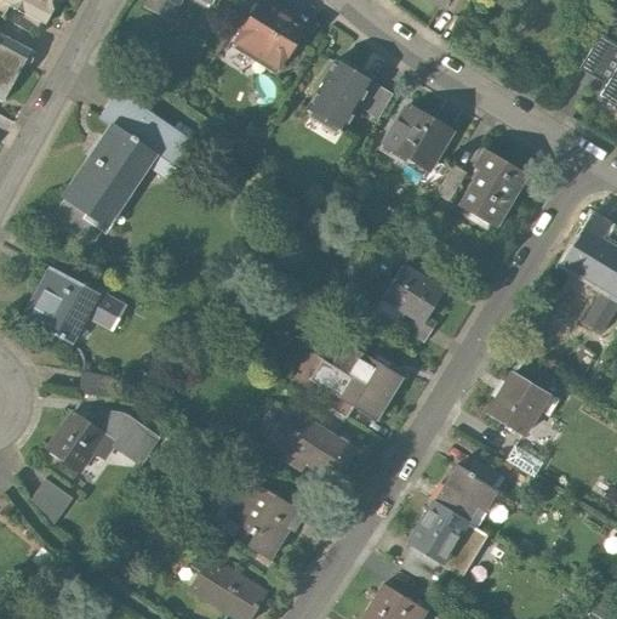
[(11,0),(50,21),(57,7),(55,1),(55,0),(11,0)]
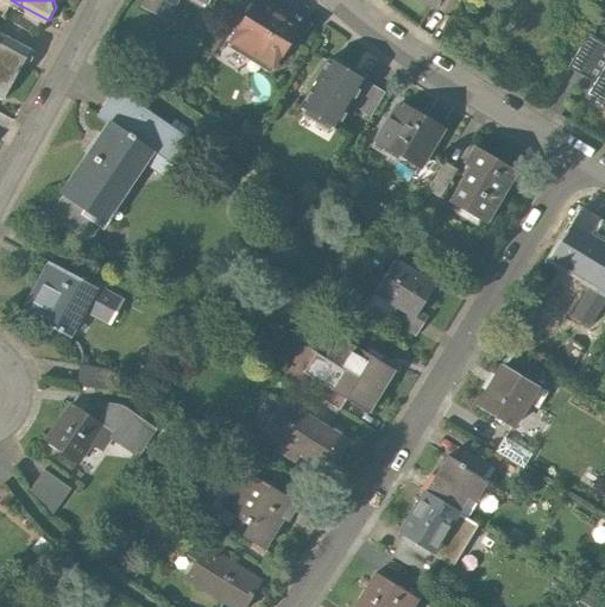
[(172,24),(184,0),(150,0),(146,10),(172,24)]
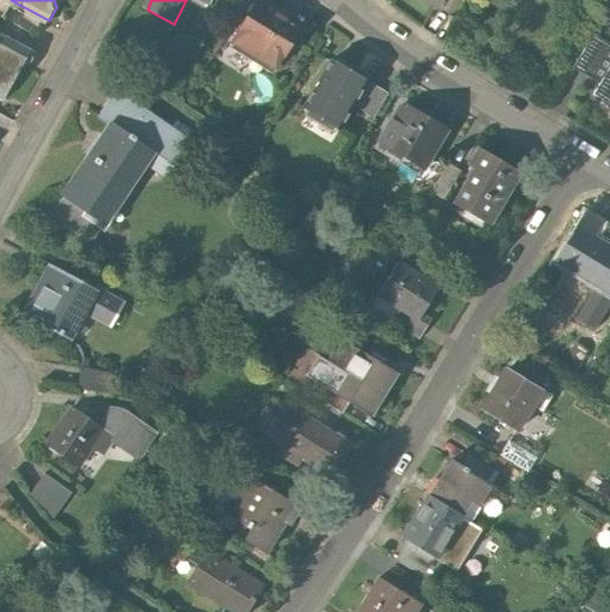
[(260,1),(235,42),(277,69),(302,28),(260,1)]
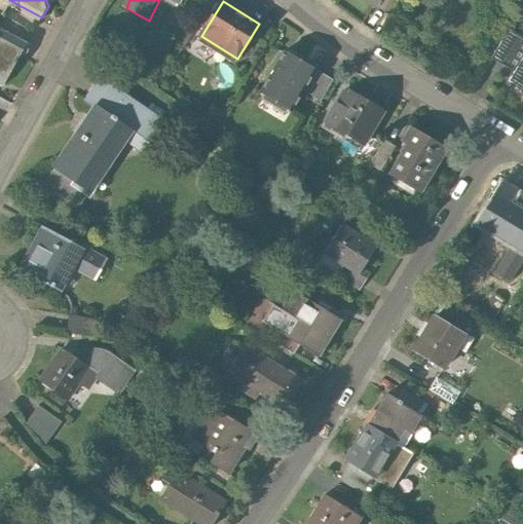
[(0,25),(0,80),(3,82),(27,40),(0,25)]
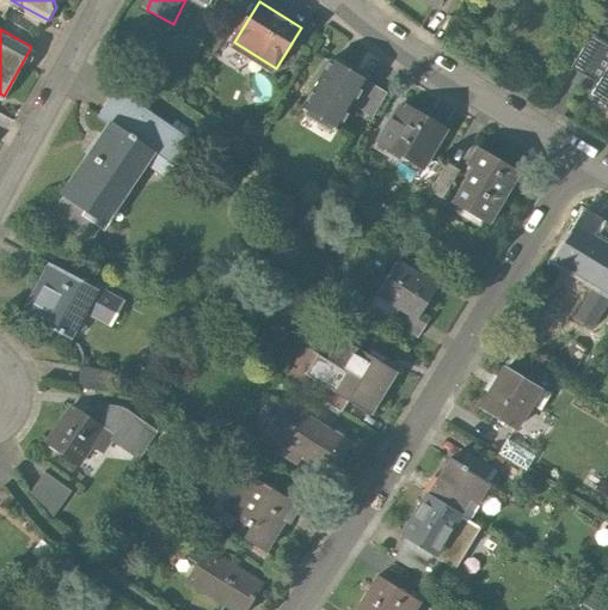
[(607,44),(596,38),(576,69),(591,79),(607,54),(607,44)]
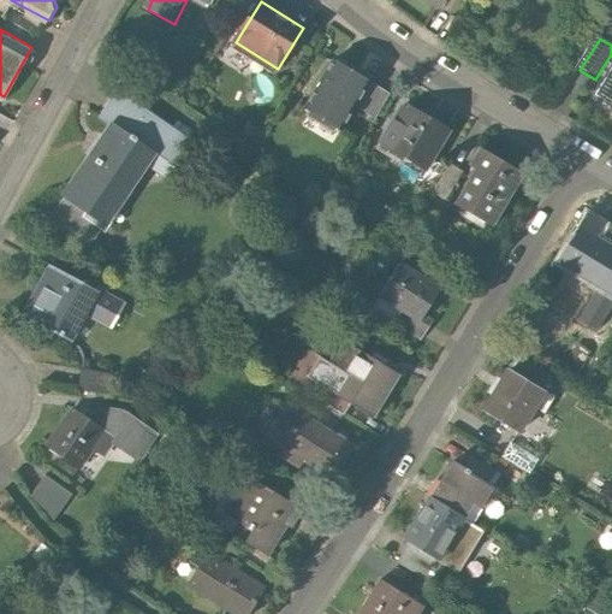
[(370,82),(333,60),(303,110),(340,131),(355,107),(370,82)]
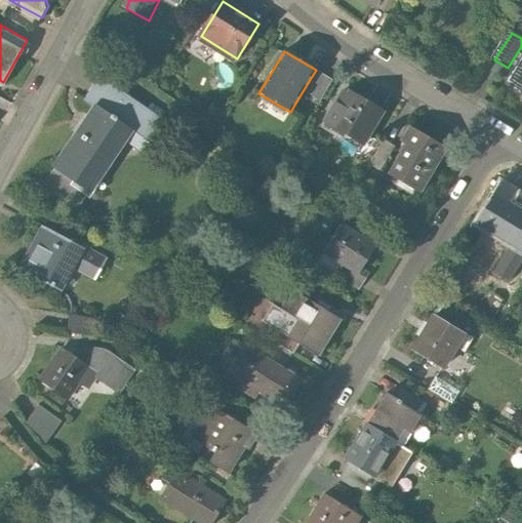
[(86,98),(94,105),(132,130),(150,143),(164,121),(120,91),(128,80),(108,67),(86,98)]
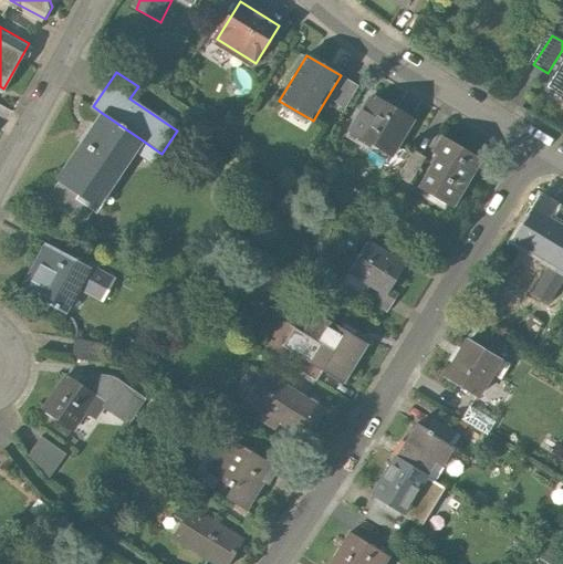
[(372,94),(341,75),(326,98),(358,117),(372,94)]
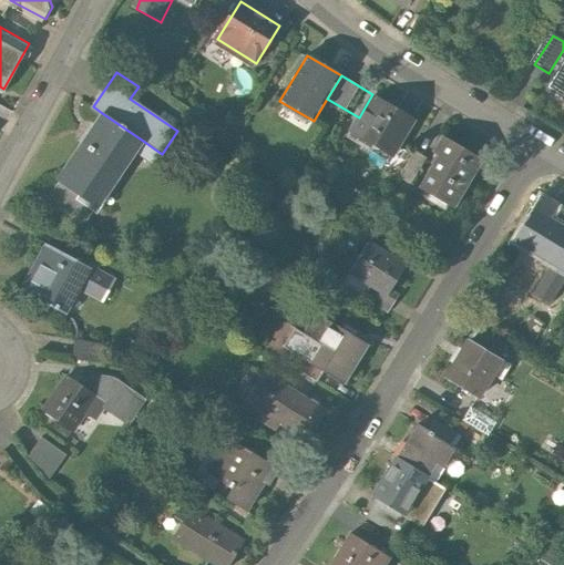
[(416,120),(372,94),(359,117),(350,132),(392,157),(416,120)]
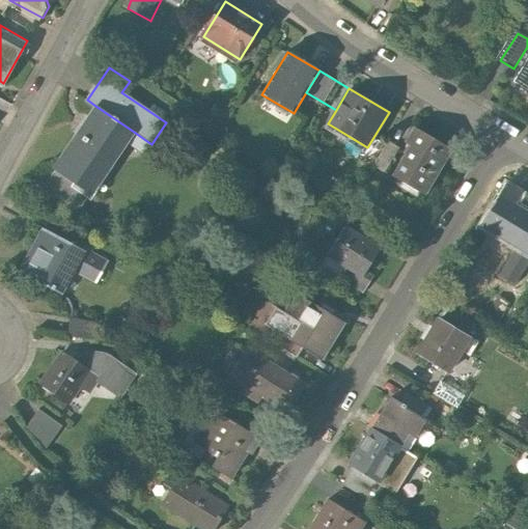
[(95,106),(54,167),(91,193),(134,132),(95,106)]
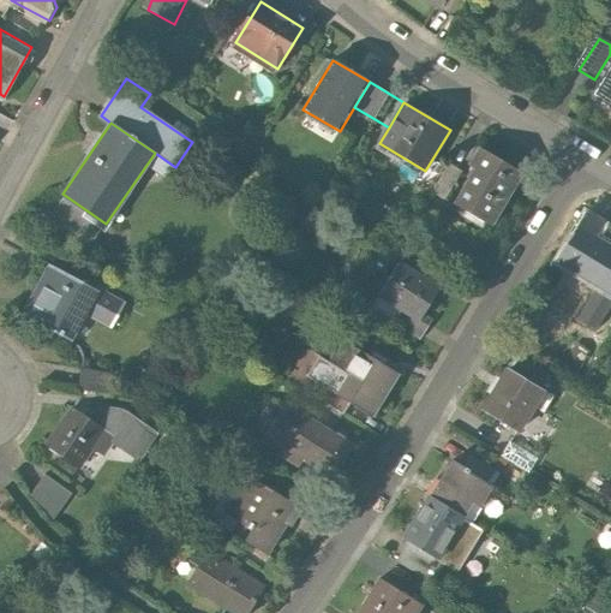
[(522,171),(479,144),(471,159),(477,164),(454,201),(491,224),(522,171)]
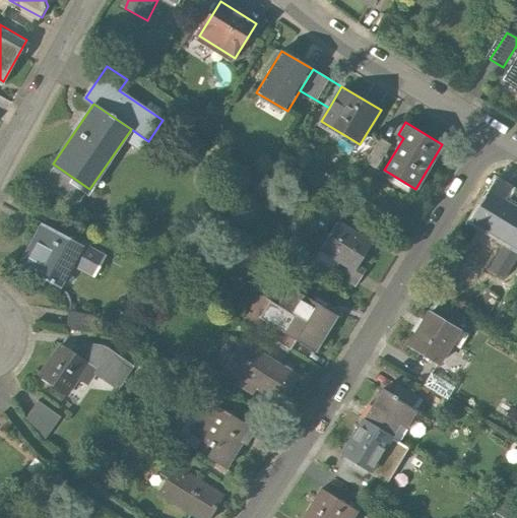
[(393,143),(382,137),(368,163),(380,169),(393,143)]
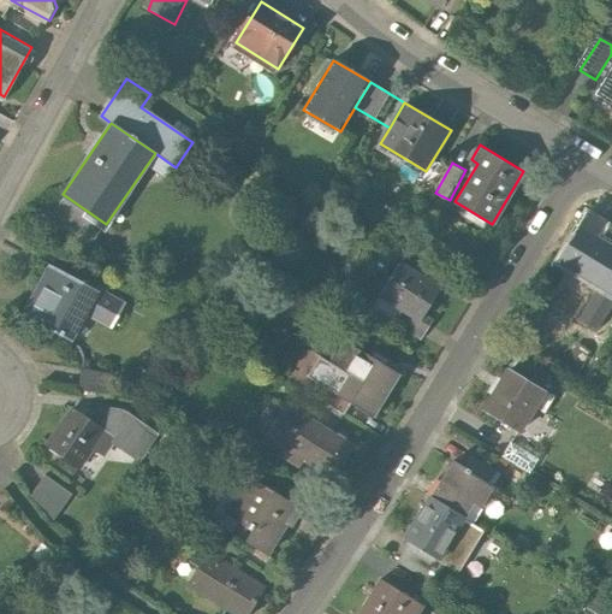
[(587,214),(558,261),(599,287),(611,294),(611,247),(595,237),(604,224),(587,214)]
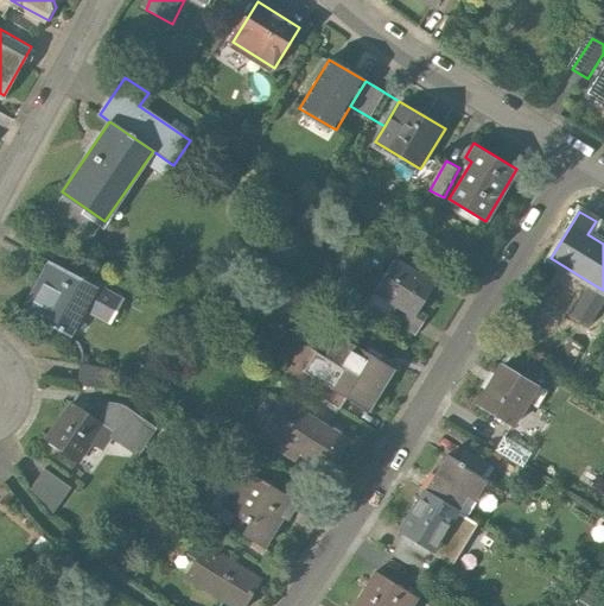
[(438,283),(398,257),(376,290),(400,305),(417,316),(420,310),(438,283)]
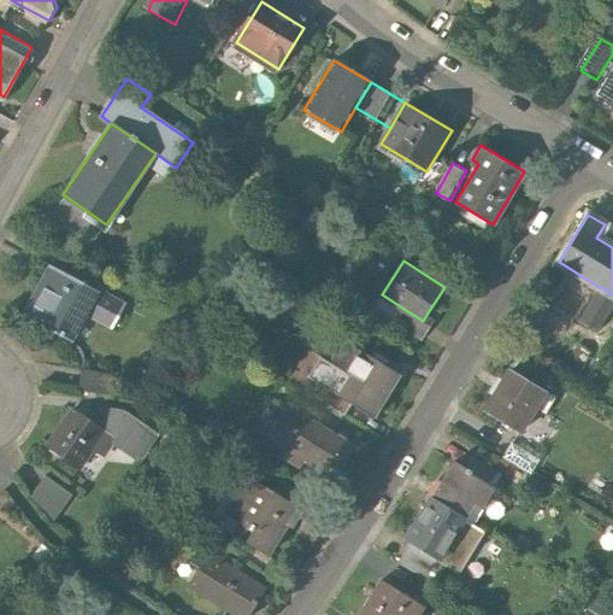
[(127,303),(52,265),(27,315),(71,338),(83,312),(115,328),(127,303)]
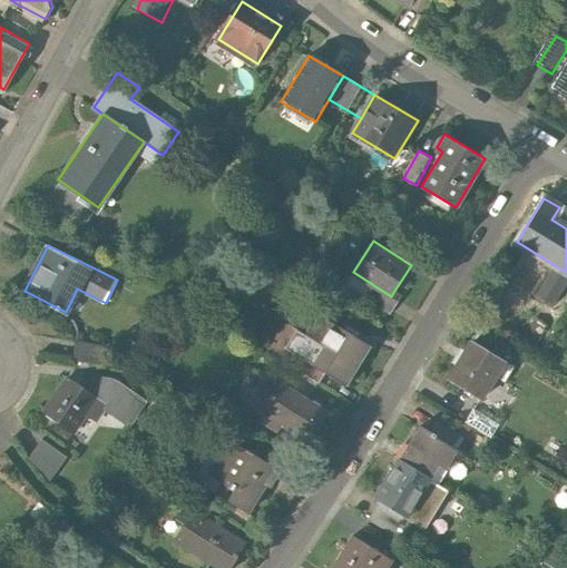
[(555,265),(535,299),(549,307),(566,280),(566,272),(555,265)]
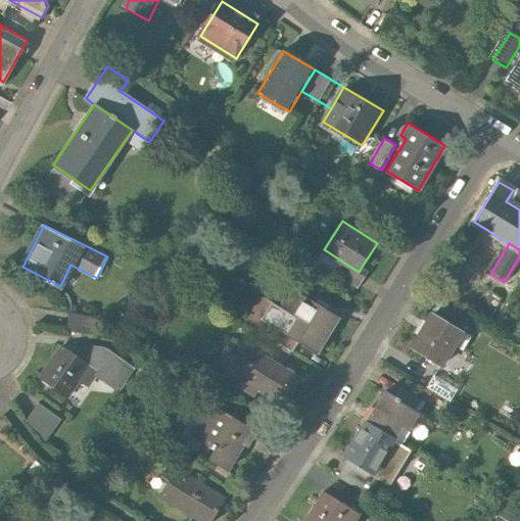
[(317,262),(337,275),(344,263),(324,249),(317,262)]
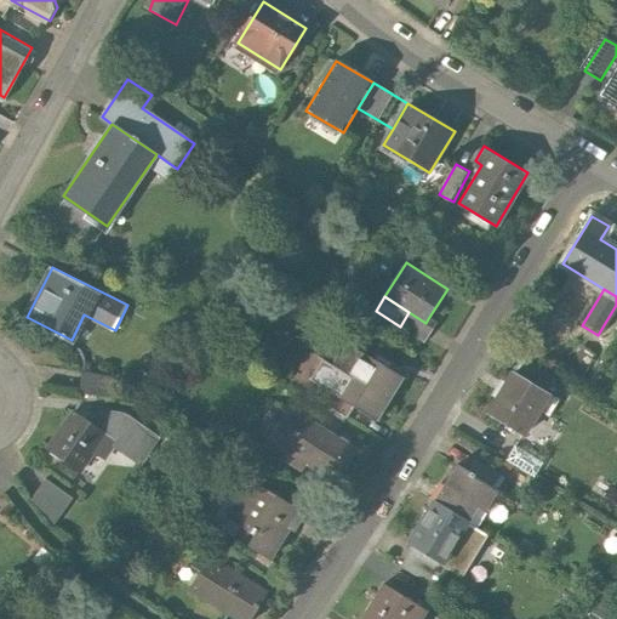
[(438,323),(429,317),(426,323),(409,312),(400,327),(424,342),(438,323)]
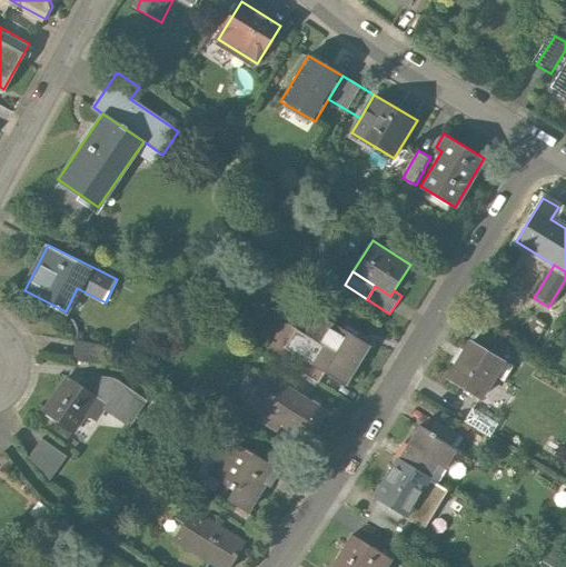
[(319,342),(307,362),(324,374),(345,387),(369,347),(317,315),(306,334),(319,342)]
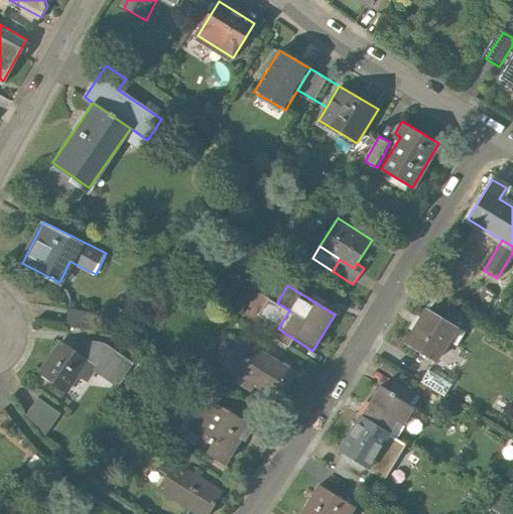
[(439,298),(432,311),(459,327),(466,313),(439,298)]
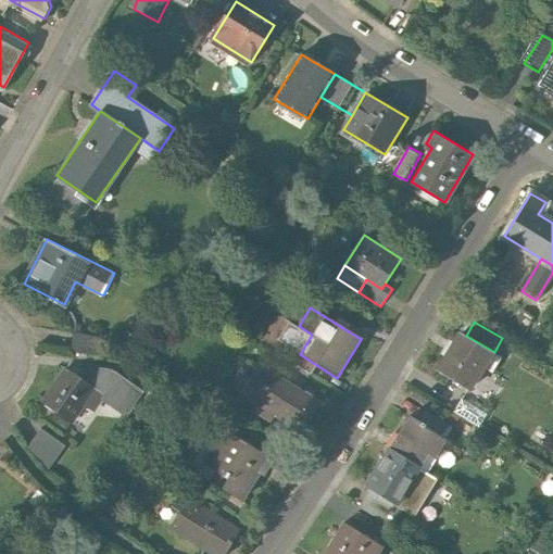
[(76,331),(73,350),(96,354),(99,336),(76,331)]
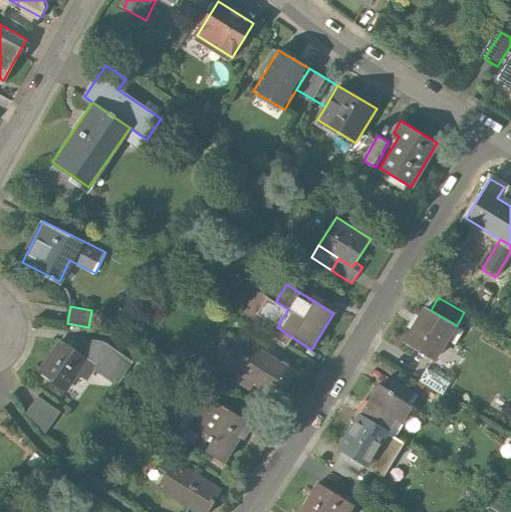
[(431,310),(427,307),(407,342),(437,359),(457,325),(431,310)]
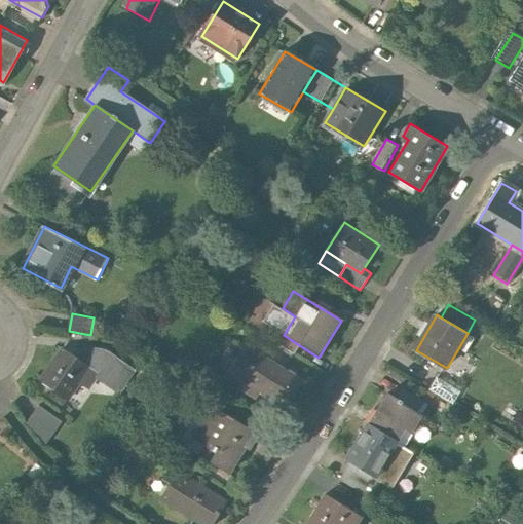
[(286,410),(303,381),(285,369),(246,345),(228,374),(286,410)]
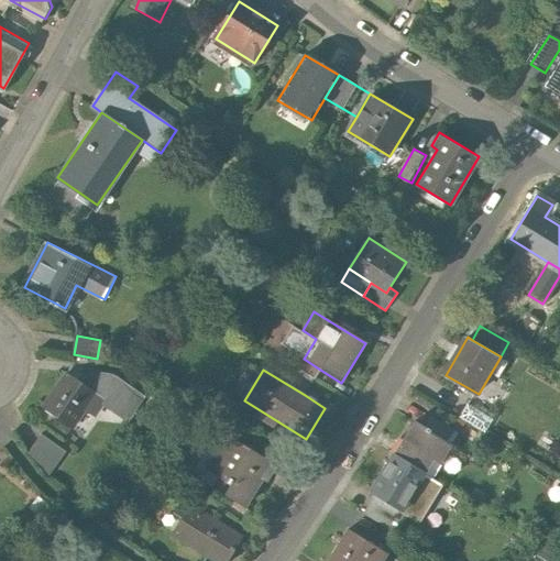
[(320,370),(305,395),(325,408),(341,383),(320,370)]
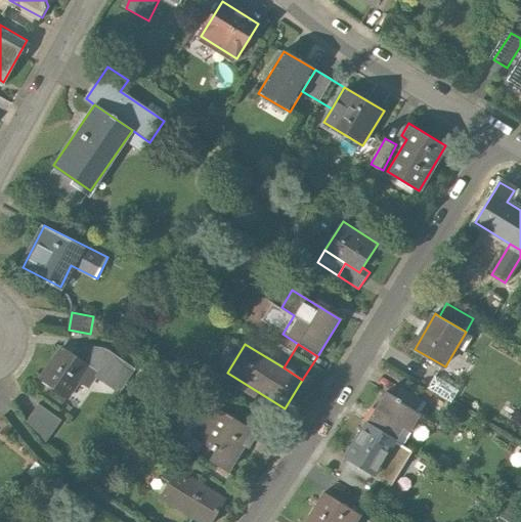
[(101,373),(63,346),(41,378),(69,398),(81,380),(91,387),(101,373)]
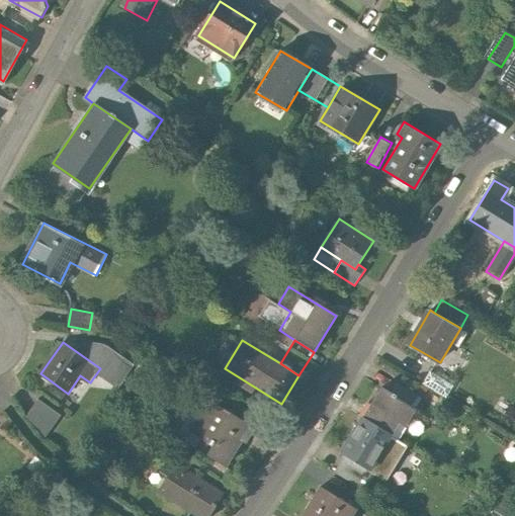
[(382,387),(362,418),(391,435),(400,421),(407,426),(418,408),(382,387)]
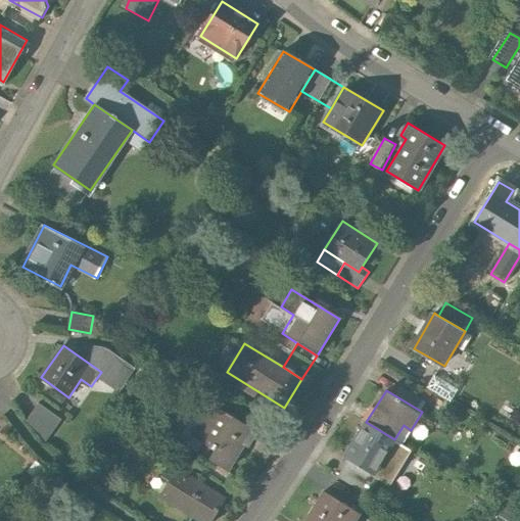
[(257,430),(215,405),(195,436),(206,442),(200,452),(229,468),(244,442),(249,445),(257,430)]
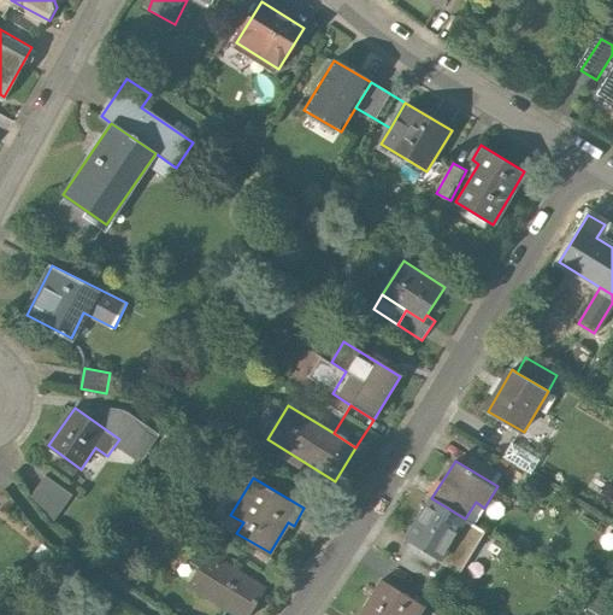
[(442,557),(465,519),(431,498),(408,537),(420,544),(442,557)]
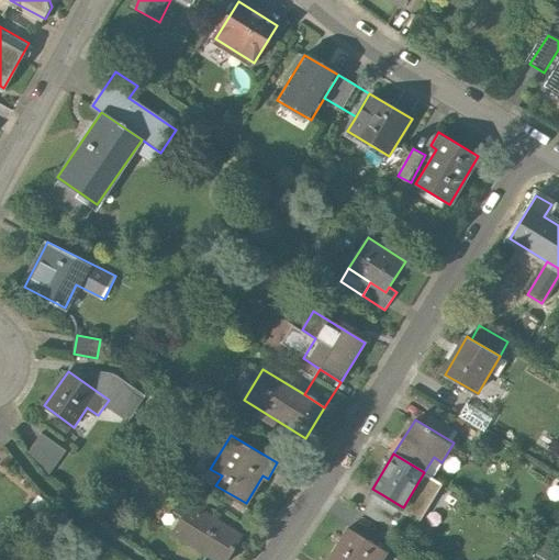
[(187,516),(177,532),(187,537),(212,553),(222,559),(227,559),(245,535),(207,511),(212,503),(200,495),(197,500),(189,494),(178,511),(187,516)]
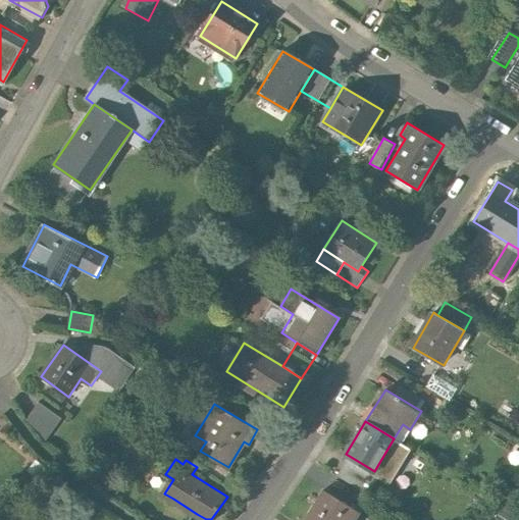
[(360,463),(378,474),(374,471),(356,460),(360,463)]
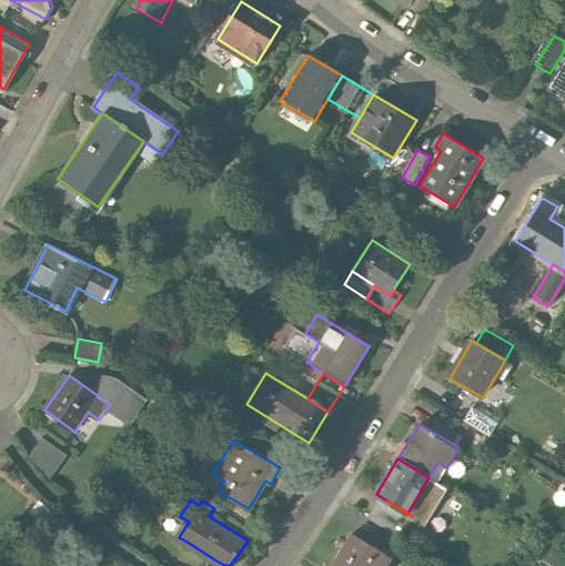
[(355,533),(334,565),(387,565),(393,556),(355,533)]
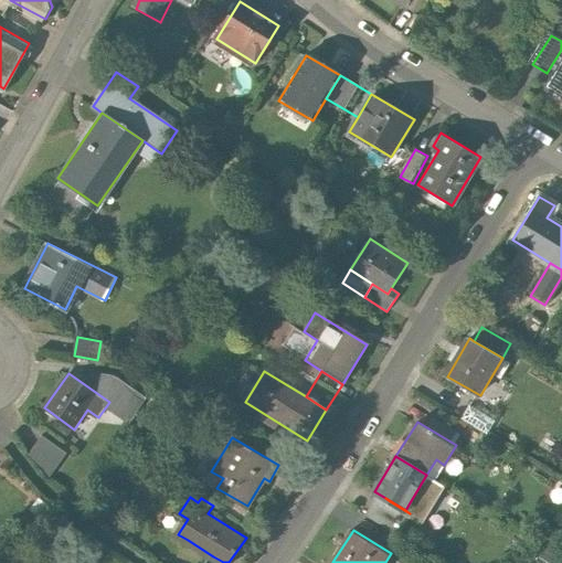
[(172,562),(209,562),(213,556),(188,540),(172,562)]
